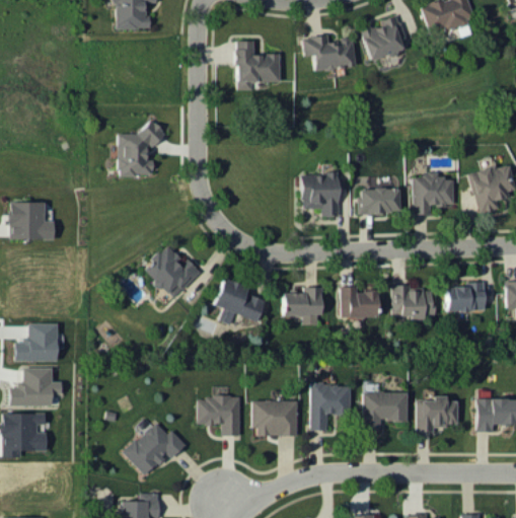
[(156,0),(115,0),(116,28),(148,28),(148,3),(157,3),(156,0)]
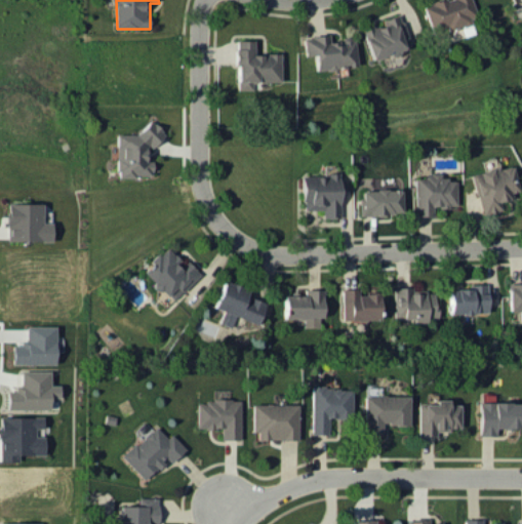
[(445,0),(427,5),(435,34),(480,22),(474,0),(445,0)]
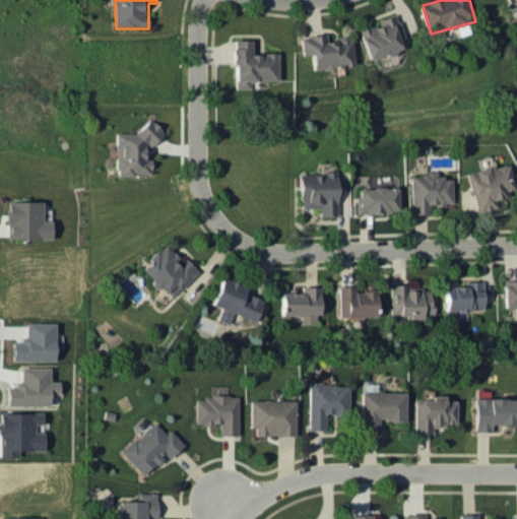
[(362,30),(371,60),(404,50),(401,43),(407,41),(399,15),(381,20),(382,24),(362,30)]
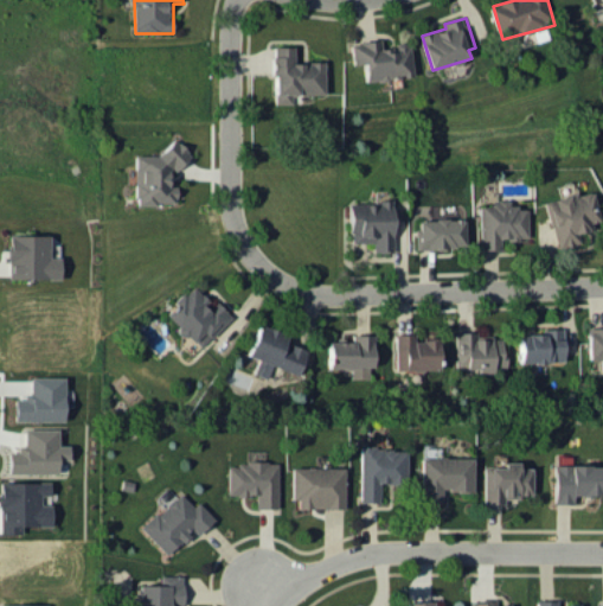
[(416,78),(412,44),(383,48),(383,42),(353,44),(355,67),(366,65),(367,83),(416,78)]
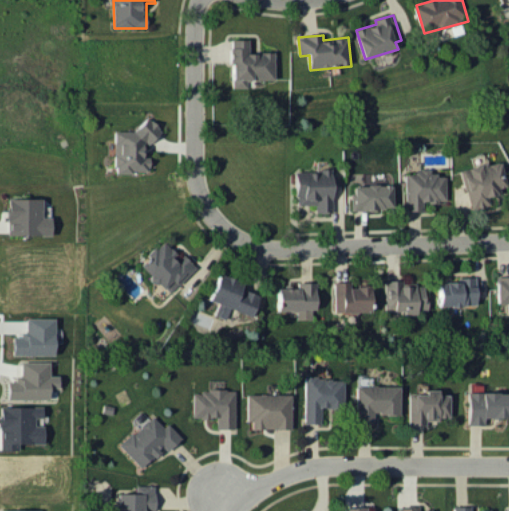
[(276,81),(276,53),(250,53),(250,40),(233,40),(233,89),(252,88),(252,81),(276,81)]
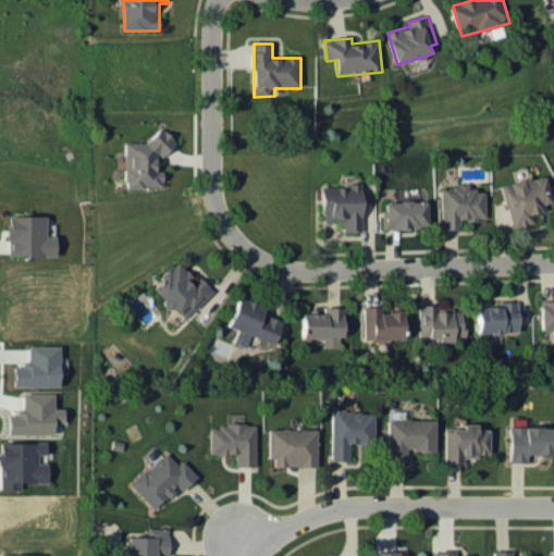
[(127,138),(127,188),(164,188),(164,172),(159,172),(159,152),(175,152),(175,138),(127,138)]
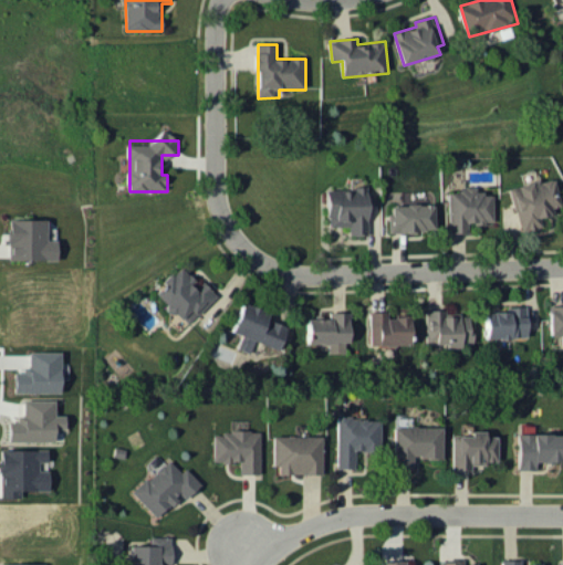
[(562,207),(555,178),(512,188),(521,232),(543,228),(541,218),(555,215),(554,209),(562,207)]
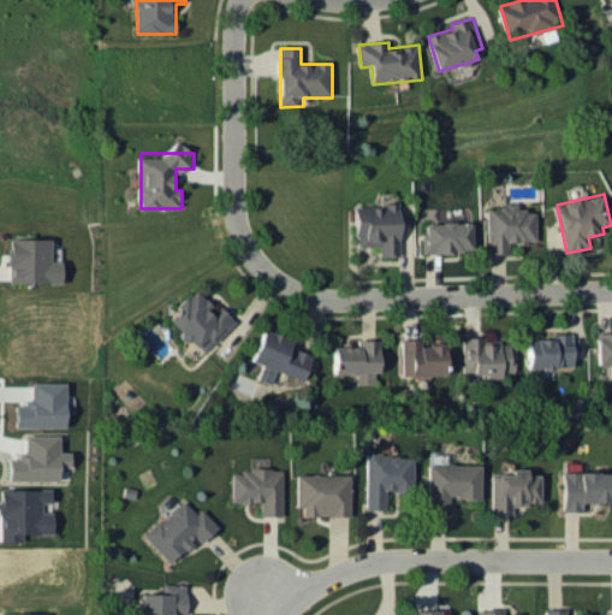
[(381,247),(382,258),(402,256),(400,206),(357,206),(358,248),(381,247)]
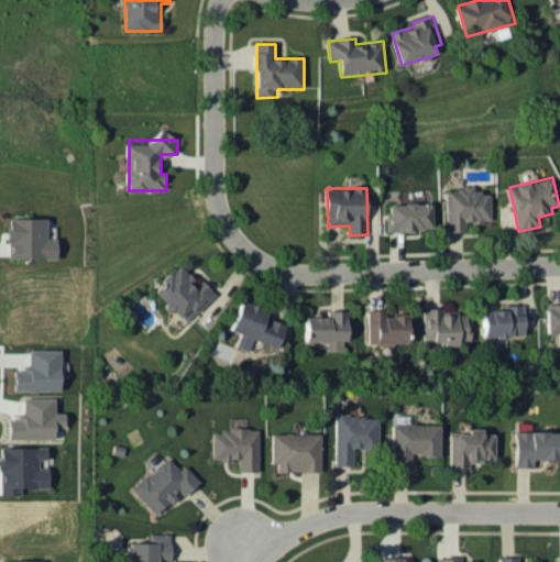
[(448,189),(449,233),(468,232),(468,223),(493,223),(493,194),(476,194),(476,188),(448,189)]
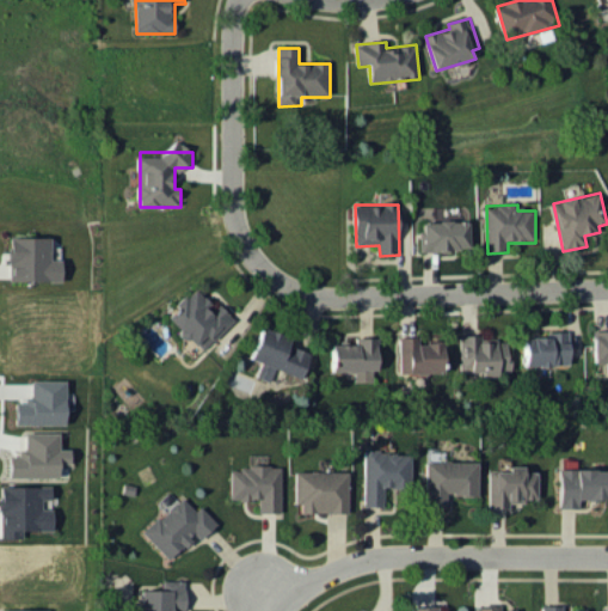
[(471,221),(423,222),(424,252),(471,251),(471,221)]
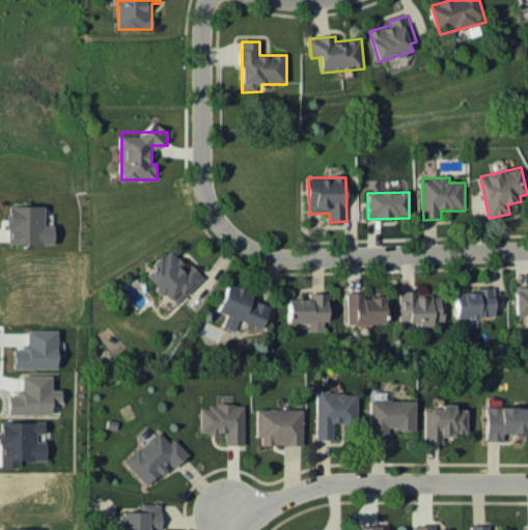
[(55,245),(55,226),(46,226),(47,206),(10,206),(9,245),(55,245)]
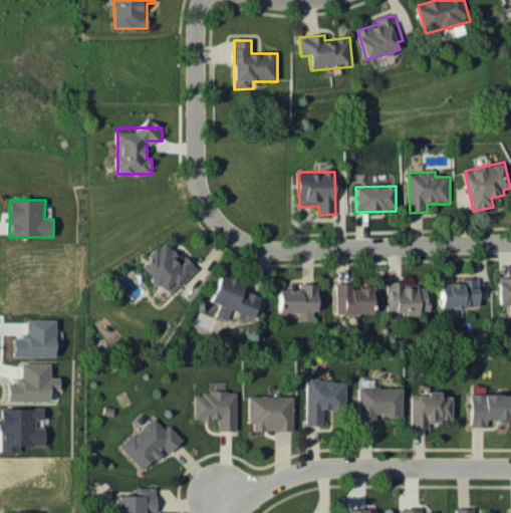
[(171,297),(199,270),(185,254),(181,258),(166,242),(141,266),(171,297)]
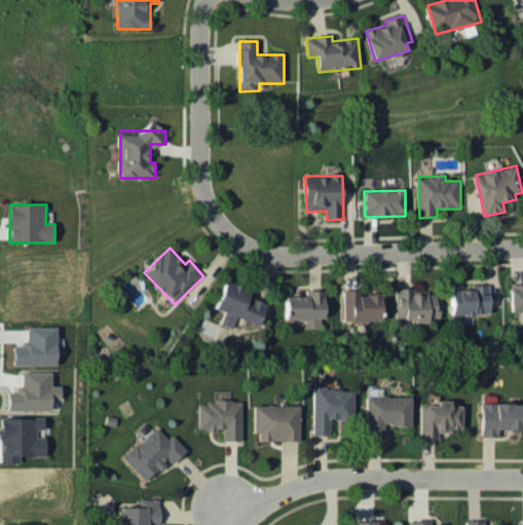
[(261,326),(268,304),(250,297),(252,291),(226,283),(217,309),(227,312),(223,325),(234,329),(238,317),(261,326)]
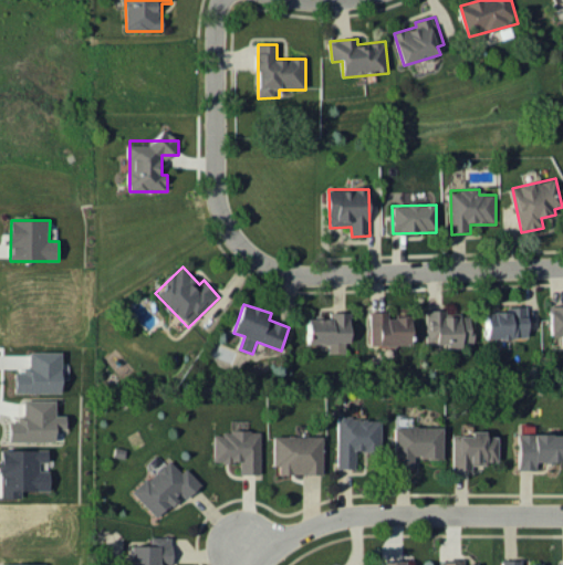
[(552,336),(562,336),(562,306),(551,307),(552,336)]
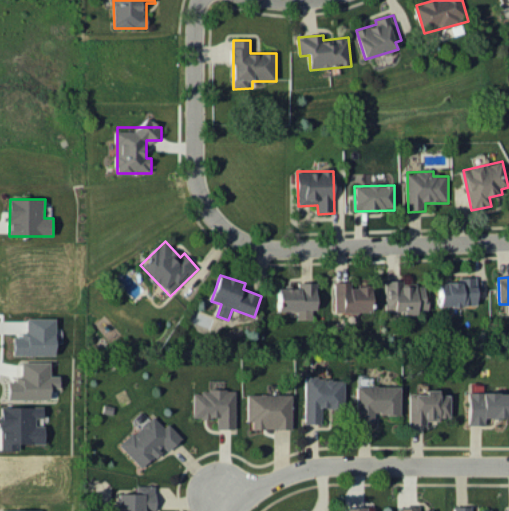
[(387,313),(420,312),(420,311),(428,310),(428,285),(405,285),(405,280),(386,280),(387,313)]
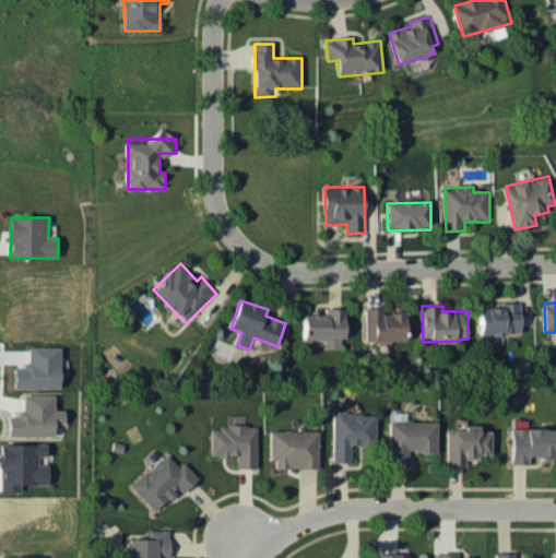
[(482,335),(522,334),(521,306),(481,307),(482,335)]
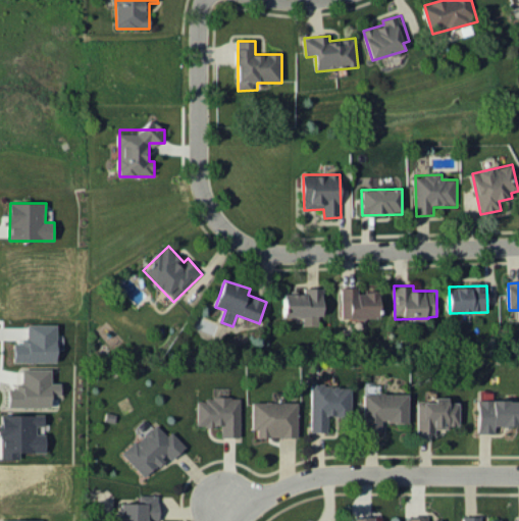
[(342,288),(343,319),(380,318),(379,293),(359,293),(359,288),(342,288)]
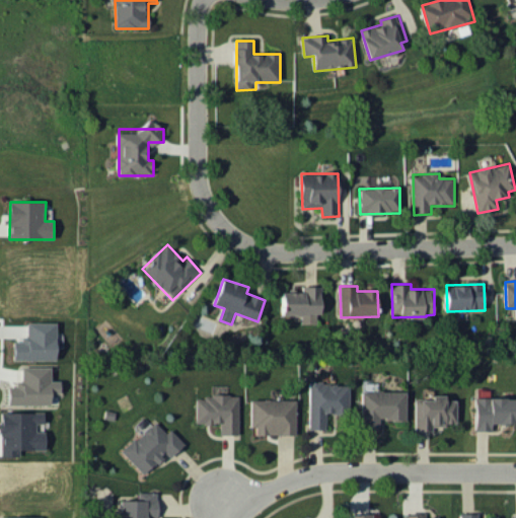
[(284,293),(283,315),(303,316),(303,324),(320,324),(321,287),(303,287),(303,293),(284,293)]
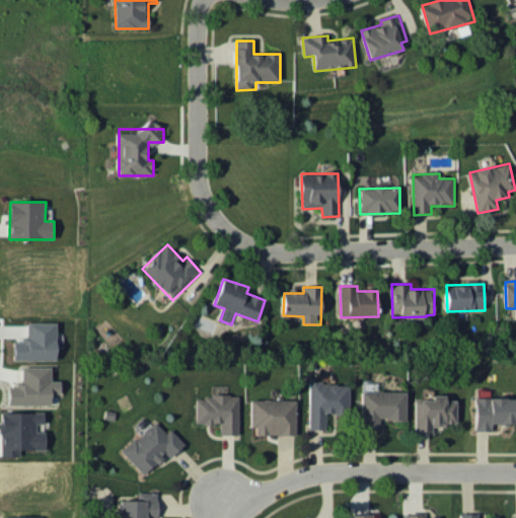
[(29,323),(28,341),(16,341),(15,360),(57,361),(58,323),(29,323)]
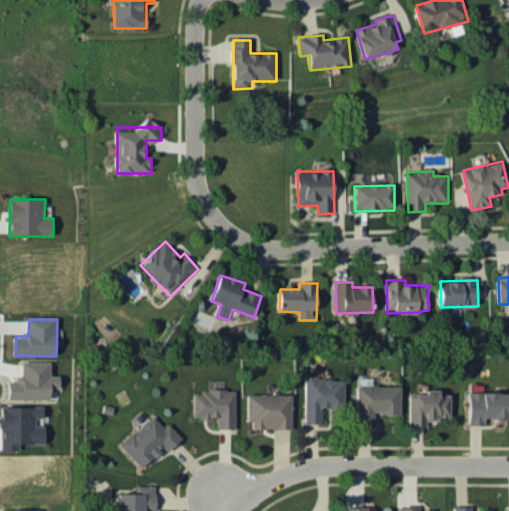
[(51,400),(51,388),(61,388),(61,376),(52,376),(52,363),(24,363),(24,380),(10,380),(10,400),(51,400)]
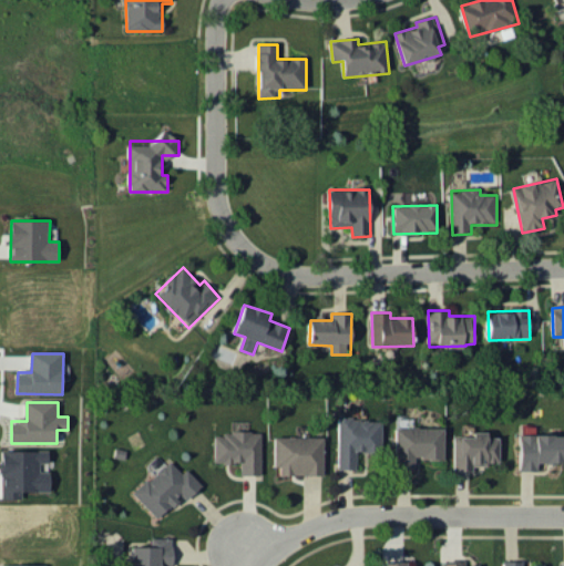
[(339,470),(357,471),(357,452),(382,452),(383,420),(339,420),(339,470)]
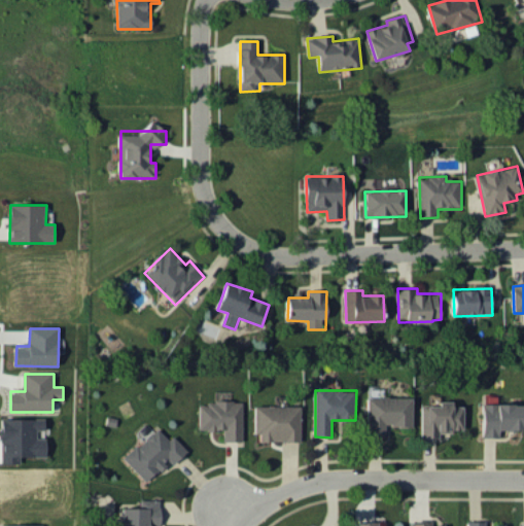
[(413,427),(414,398),(369,398),(369,437),(387,439),(387,427),(413,427)]
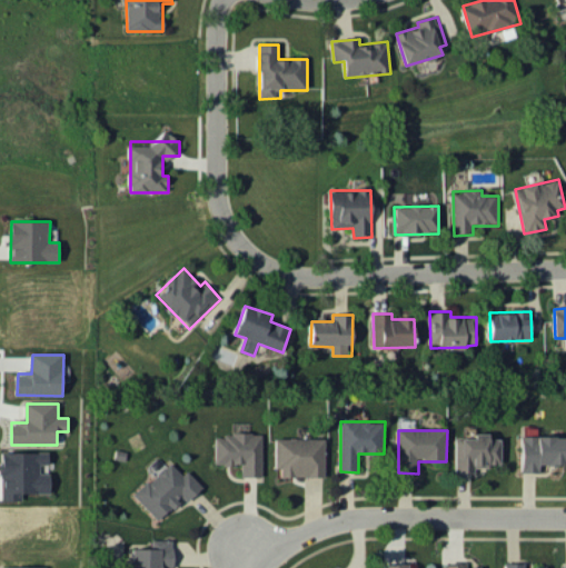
[(217,435),(217,466),(242,466),(242,478),(264,478),(264,435),(217,435)]
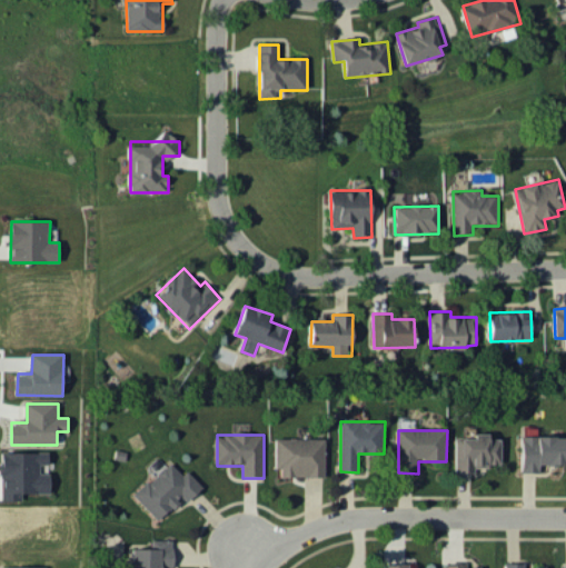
[(457,474),(477,474),(476,467),(503,467),(503,439),(492,439),(492,435),(476,435),(477,439),(457,439),(457,474)]
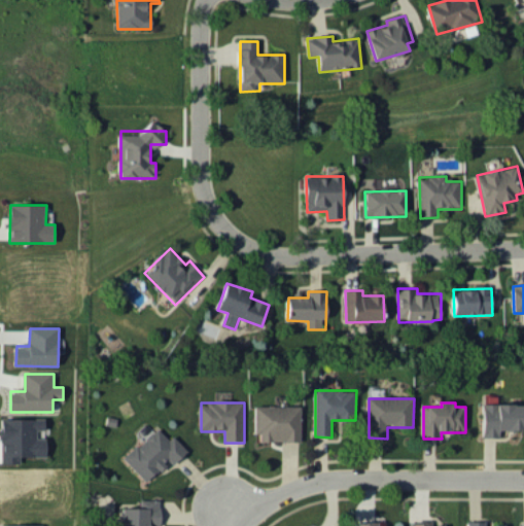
[(485,437),(501,437),(501,430),(523,430),(523,405),(486,404),(485,437)]
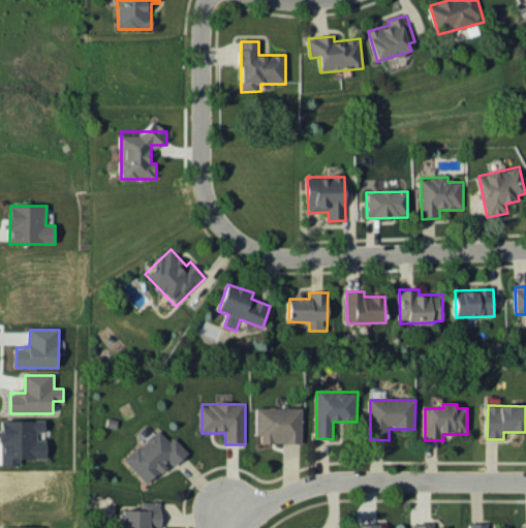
[(303,443),(303,408),(256,408),(257,436),(263,436),(263,444),(303,443)]
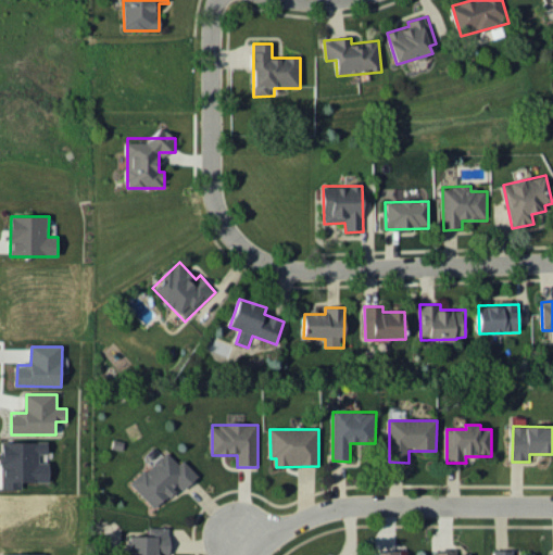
[(49,442),(3,442),(3,490),(23,490),(23,482),(50,482),(50,463),(39,463),(39,454),(49,454),(49,442)]
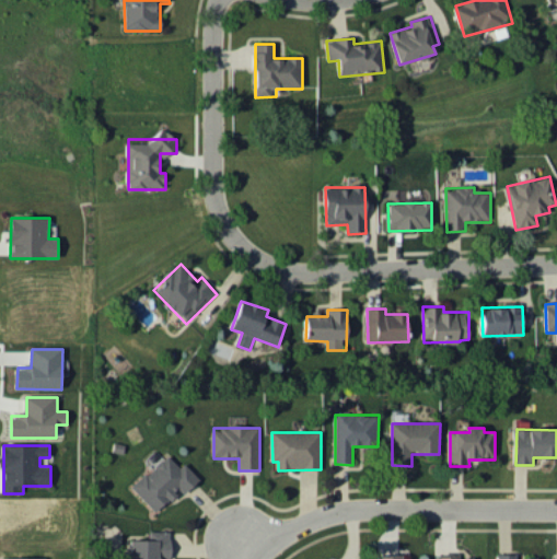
[(134,488),(157,513),(181,490),(185,495),(200,480),(185,464),(181,468),(169,455),(134,488)]
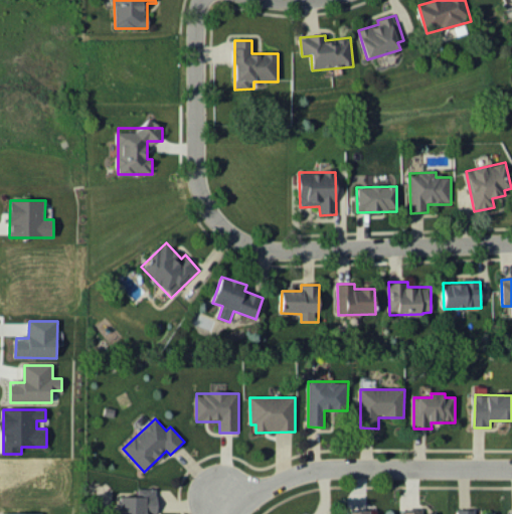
[(158,513),(158,489),(140,490),(140,497),(122,497),(122,513),(158,513)]
